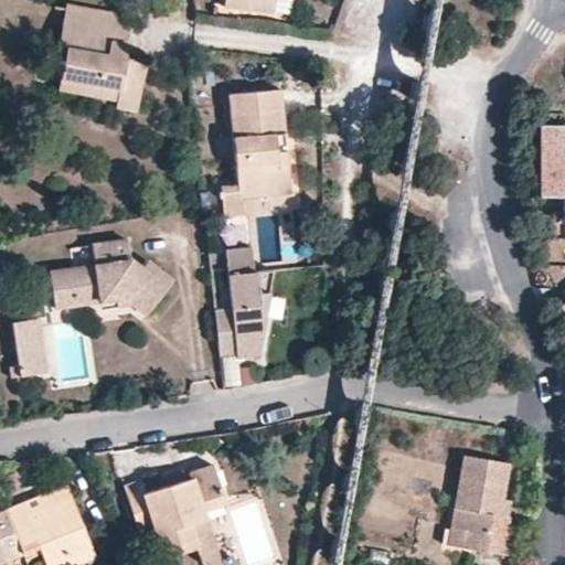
[(223,0),(223,8),(273,14),(274,12),(275,0),(223,0)]
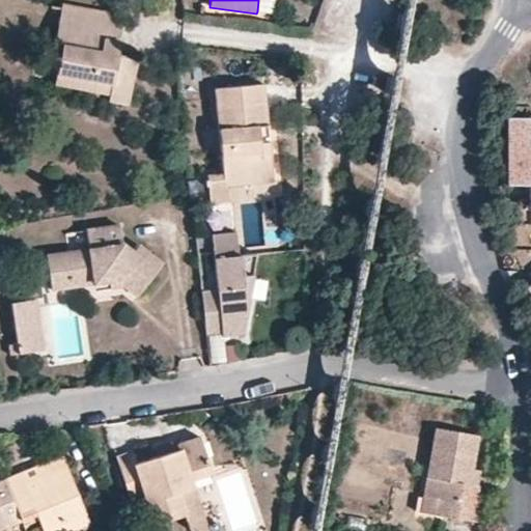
[(272,12),(273,0),(258,0),(257,11),(272,12)]
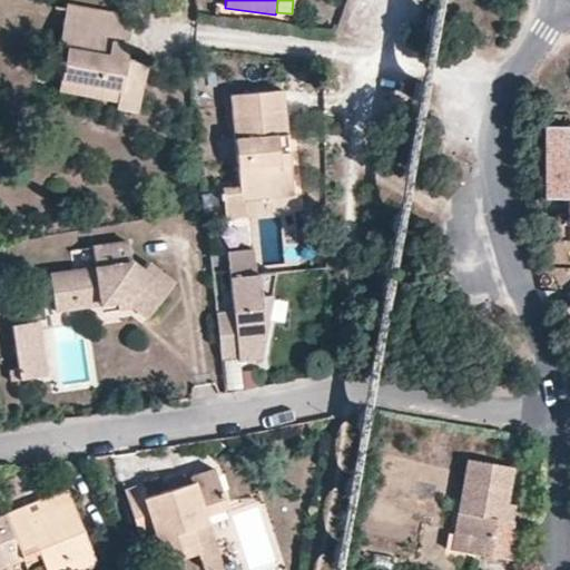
[(119,90),(117,102),(116,108),(138,112),(147,62),(139,61),(127,59),(128,52),(130,45),(123,42),(127,16),(66,5),(56,59),(64,61),(60,79),(119,90)]
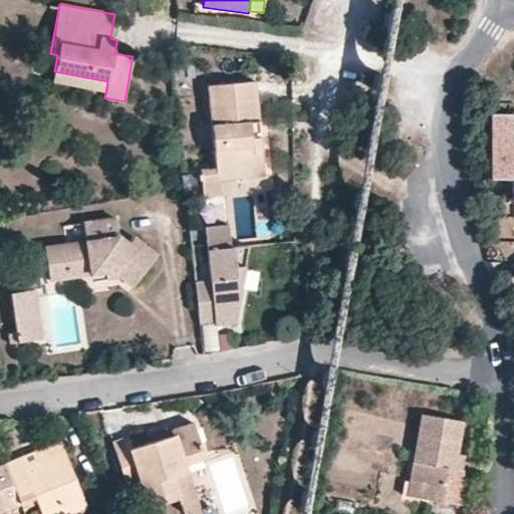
[(52,82),(105,92),(107,81),(54,71),(52,82)]
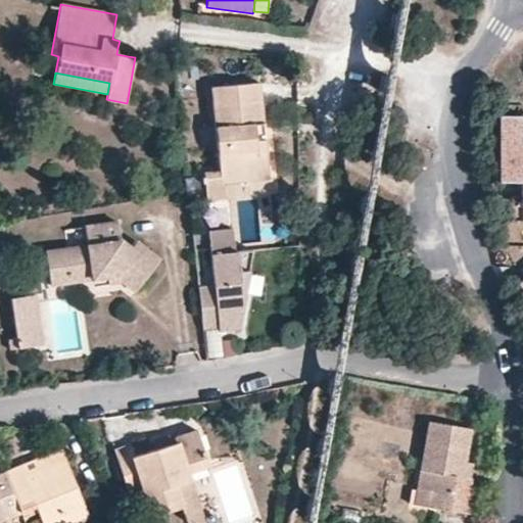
[(221,183),(225,183),(269,178),(266,139),(255,140),(254,125),(264,124),(259,82),(211,87),(220,172),(221,183)]
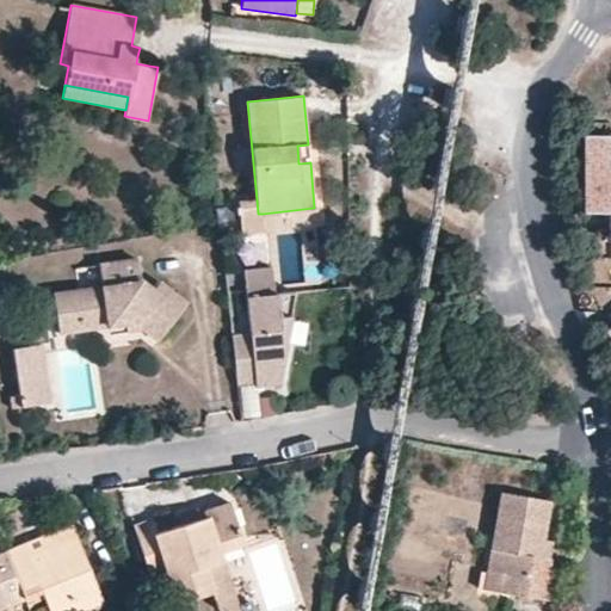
[(610,164),(610,135),(584,135),(584,213),(610,213),(610,242),(610,241),(610,327),(605,332),(610,339),(610,164)]
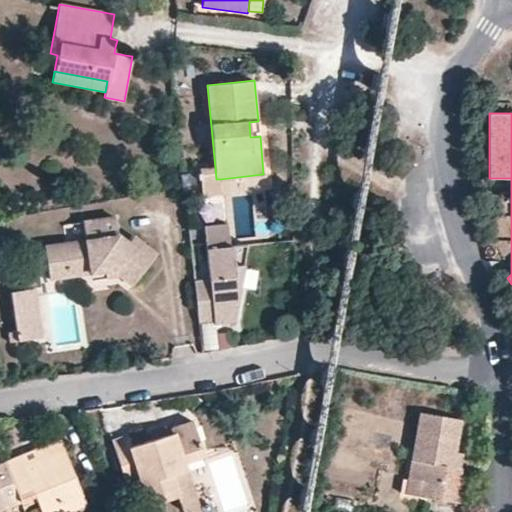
[(260,136),(258,121),(249,122),(250,137),(260,136)]
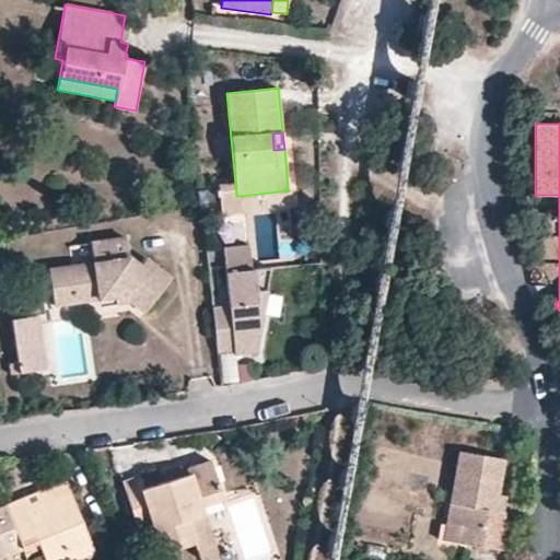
[(242,211),(241,196),(236,196),(235,184),(218,185),(221,214),(242,211)]
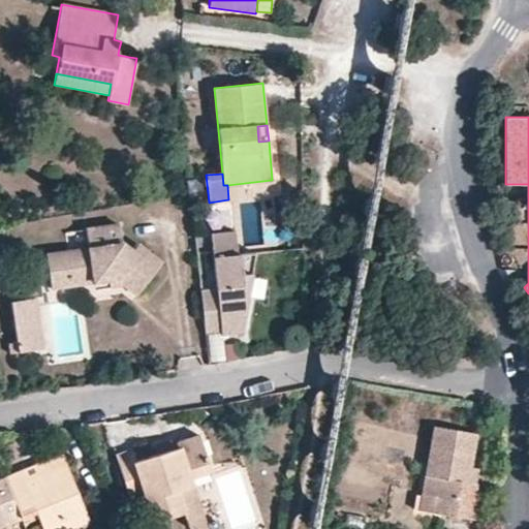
[(107,271),(110,286),(124,284),(136,294),(162,261),(137,244),(132,250),(122,242),(119,224),(86,228),(88,248),(45,253),(51,288),(93,282),(92,273),(107,271)]
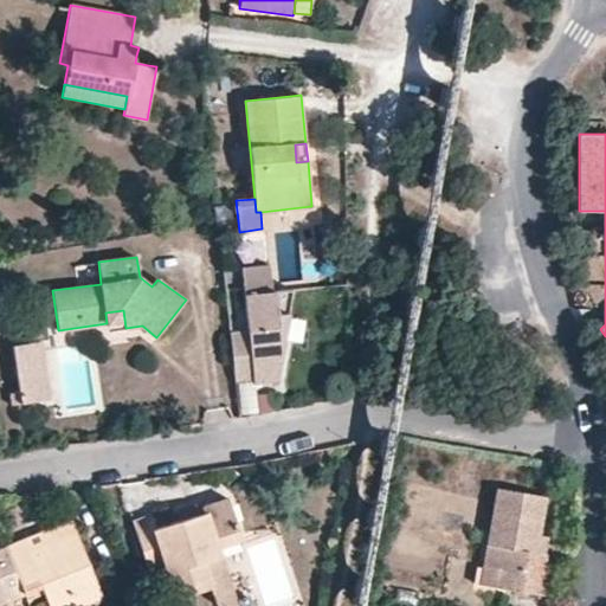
[(292,289),(272,291),(269,265),(242,268),(247,330),(230,331),(236,381),(253,380),(253,384),(278,380),(292,289)]
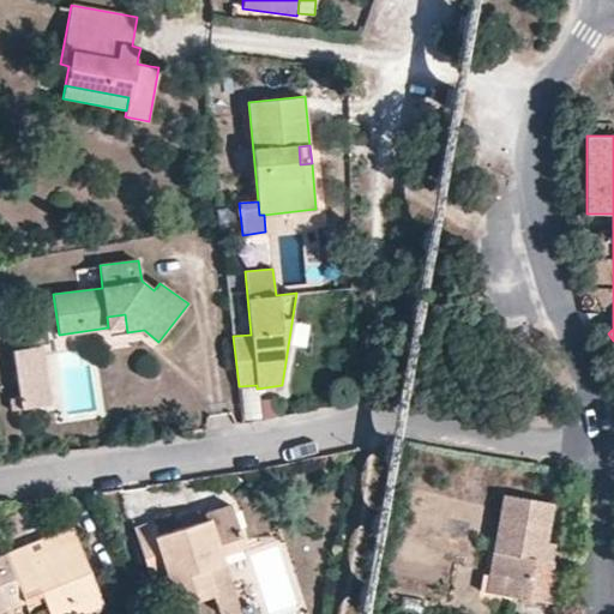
[(109,335),(127,332),(125,314),(107,317),(108,327),(109,335)]
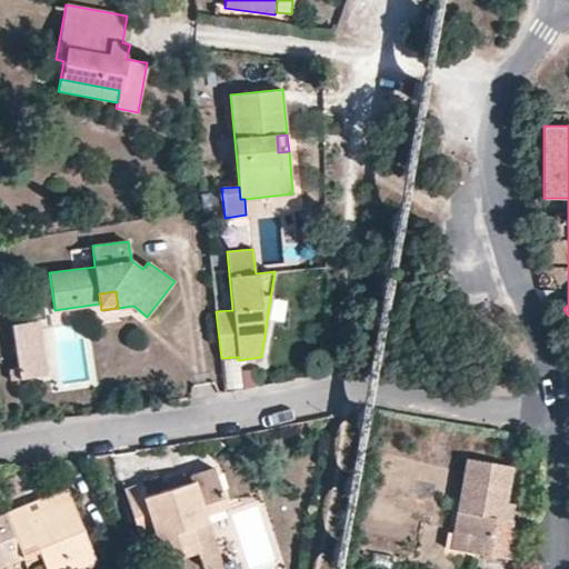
[(12,323),(19,368),(20,379),(48,375),(40,320),(12,323)]
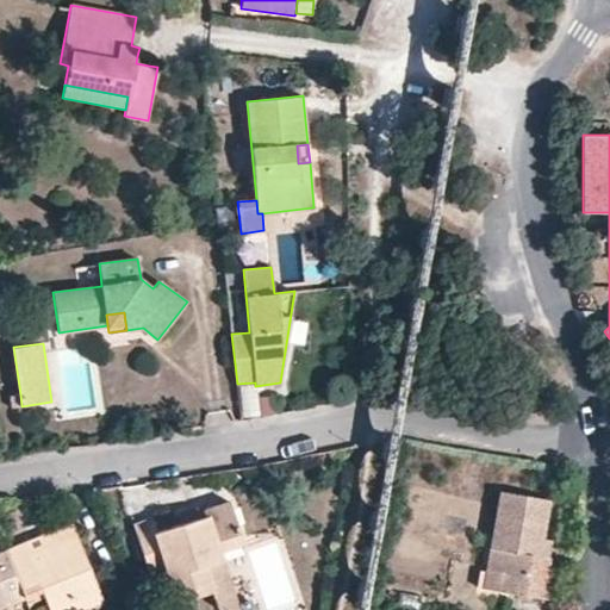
[(22,406),(20,394),(11,396),(12,408),(22,406)]
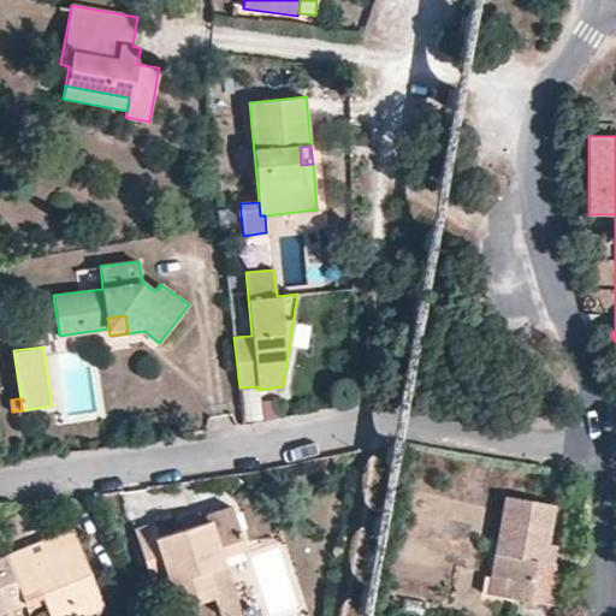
[(264,402),(266,422),(286,420),(284,400),(264,402)]
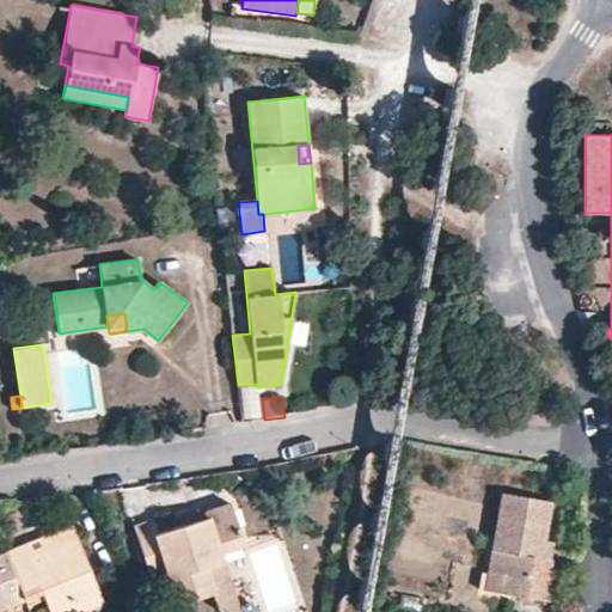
[(540,560),(544,539),(551,501),(501,493),(488,573),(481,571),(477,589),(552,603),(551,561),(540,560)]
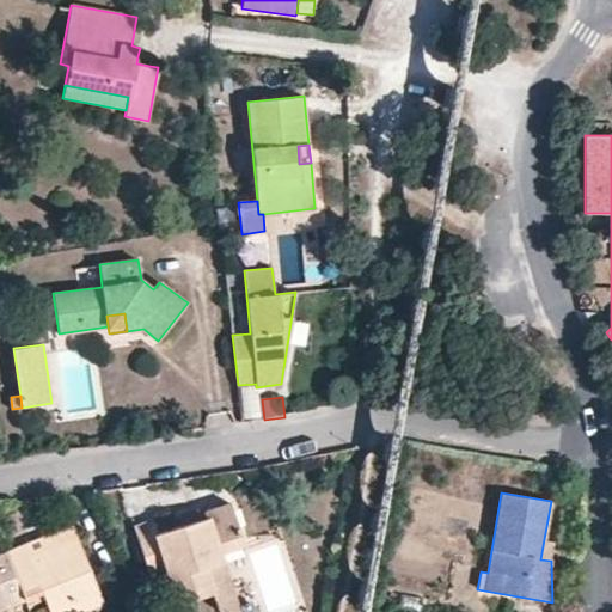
[(231,503),(207,510),(203,512),(206,518),(182,525),(157,533),(153,520),(134,526),(150,574),(165,569),(177,605),(213,593),(215,593),(207,567),(224,561),(221,552),(245,545),(231,503)]
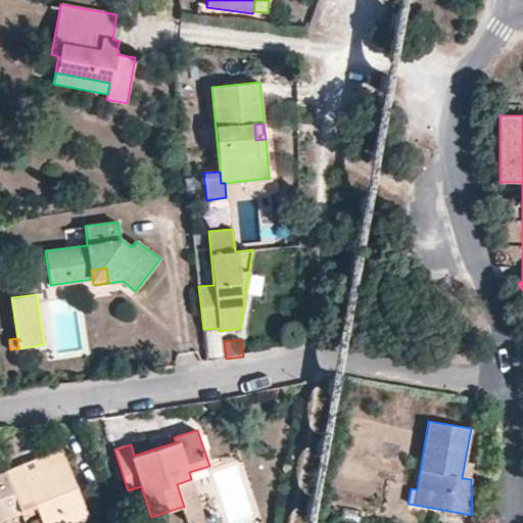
[(152,439),(155,448),(176,442),(174,437),(177,436),(175,432),(152,439)]
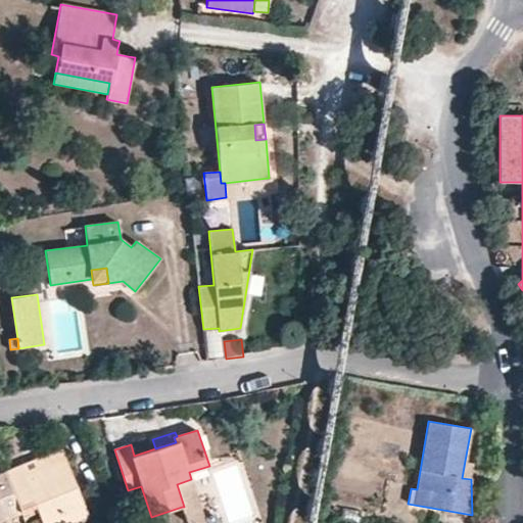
[(44,456),(33,461),(38,473),(49,469),(44,456)]
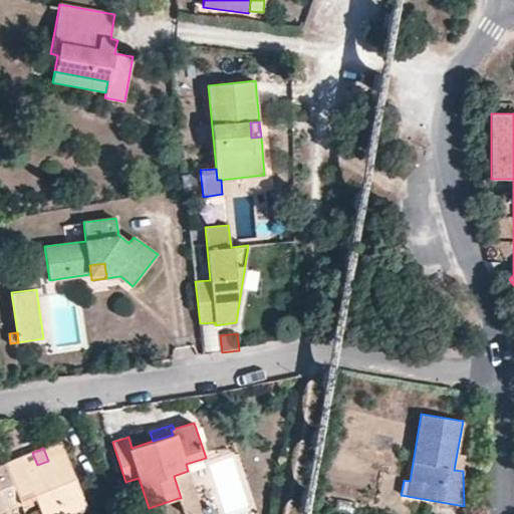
[(5,464),(21,504),(35,498),(37,504),(41,513),(67,513),(87,506),(66,454),(48,461),(37,465),(32,453),(5,464)]
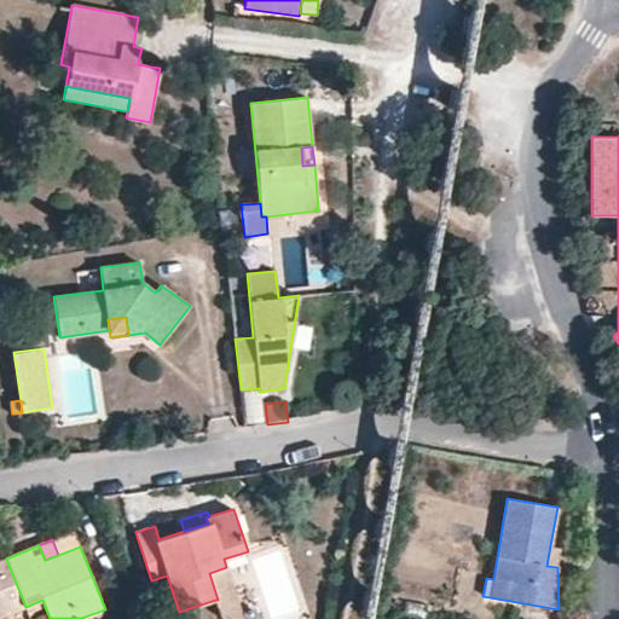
[(560,548),(550,545),(547,566),(557,567),(560,548)]
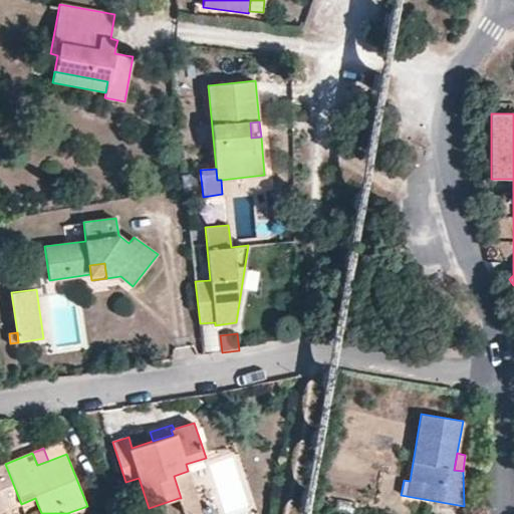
[(0,513),(21,504),(5,464),(0,465),(0,513)]
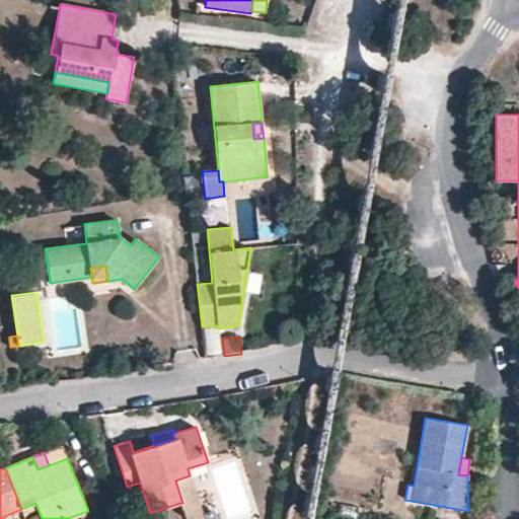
[(203,518),(190,475),(175,480),(182,503),(180,503),(184,516),(189,518),(203,518)]
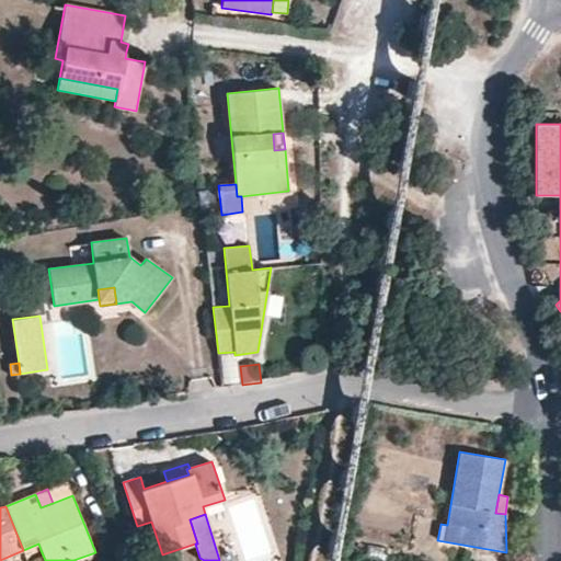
[(25,557),(41,550),(38,544),(23,550),(25,557)]
